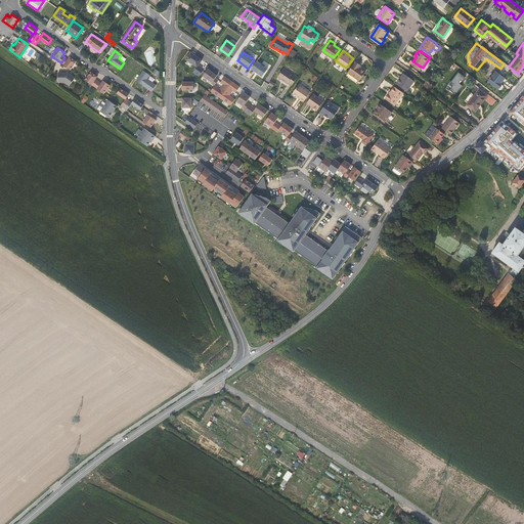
[(200,66),(204,60),(192,53),(187,60),(199,68),(194,74),(201,78),(206,71),(200,66)]
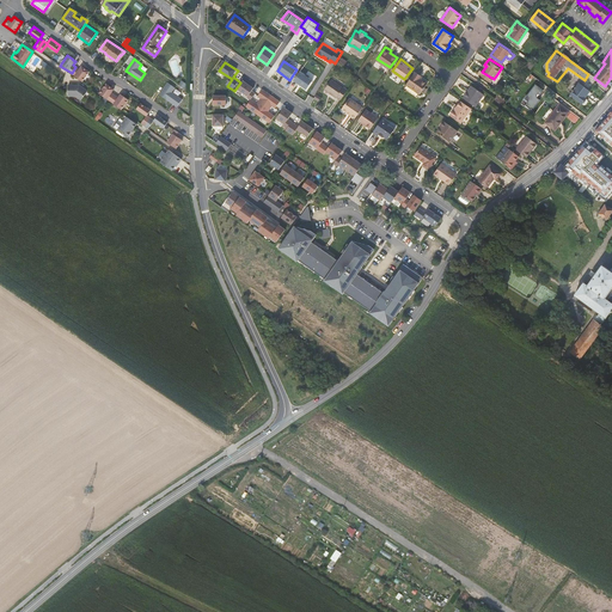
[(378,62),(375,65),(387,72),(389,69),(378,62)]
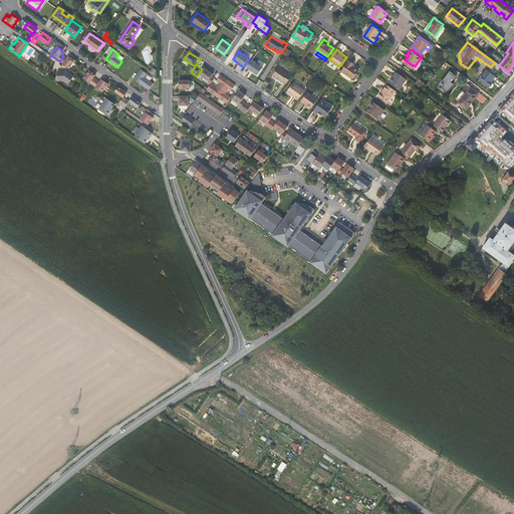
[(63,56),(60,61),(69,68),(75,60),(71,57),(69,56),(68,55),(66,58),(63,56)]
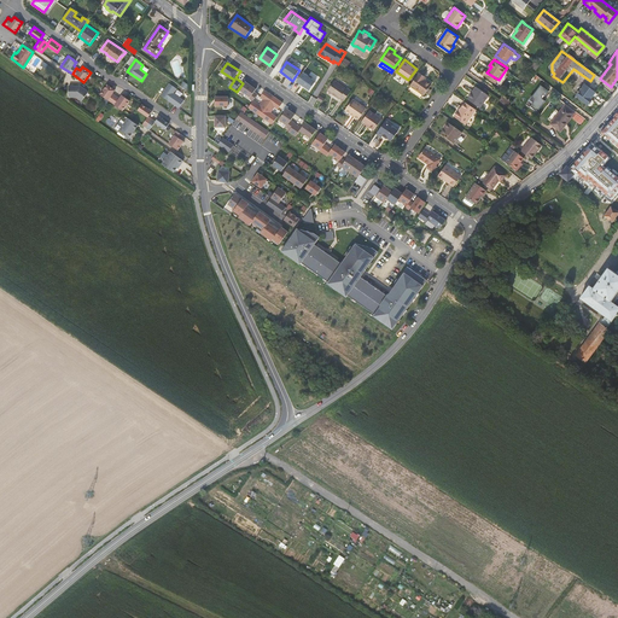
[(426,75),(420,71),(410,85),(424,94),(432,83),(424,77),(426,75)]
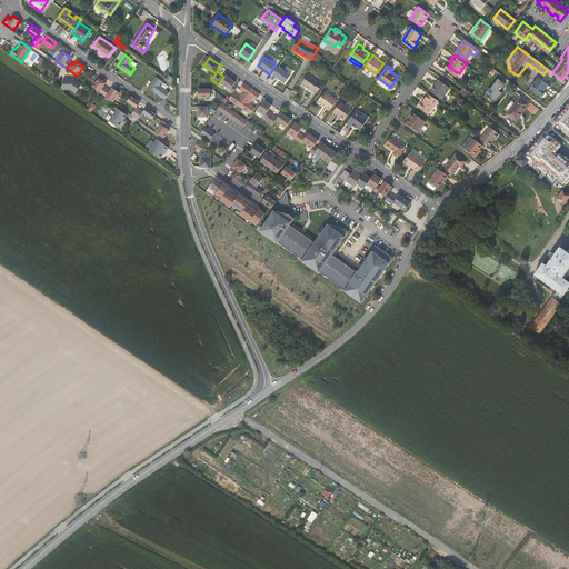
[(279,67),(273,76),(285,83),(290,76),(279,67)]
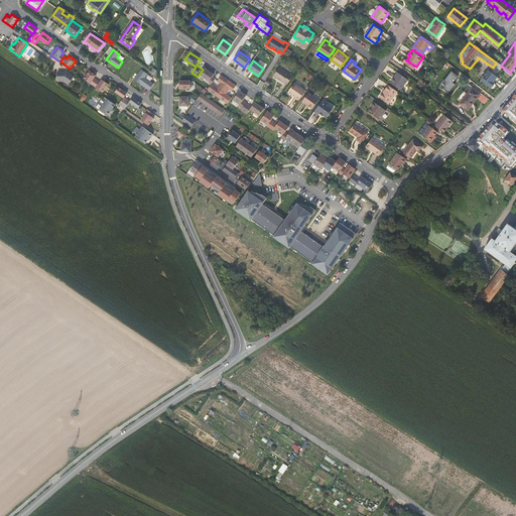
[(286,84),(292,76),(289,74),(288,74),(278,67),(272,76),(282,83),(283,82),(286,84)]
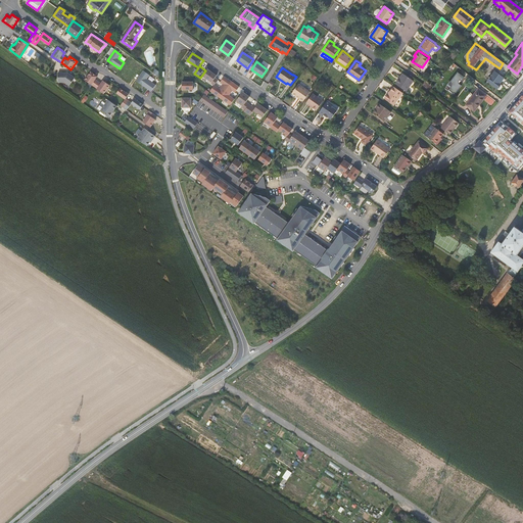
[(216,86),(220,81),(217,79),(218,77),(208,69),(203,77),(212,83),(212,84),(216,87),(216,86)]
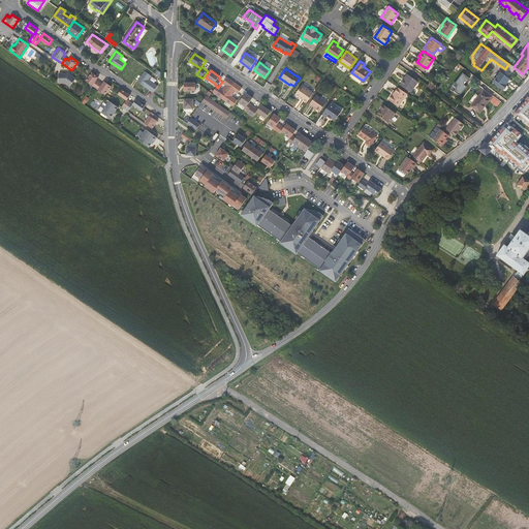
[(152,76),(145,71),(137,82),(153,93),(158,86),(149,80),(152,76)]
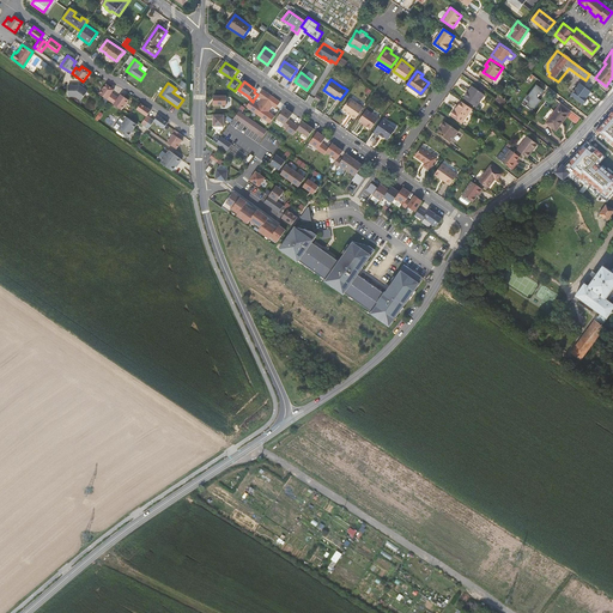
[(68,96),(76,96),(80,99),(87,91),(80,86),(78,86),(78,84),(68,84),(68,96)]
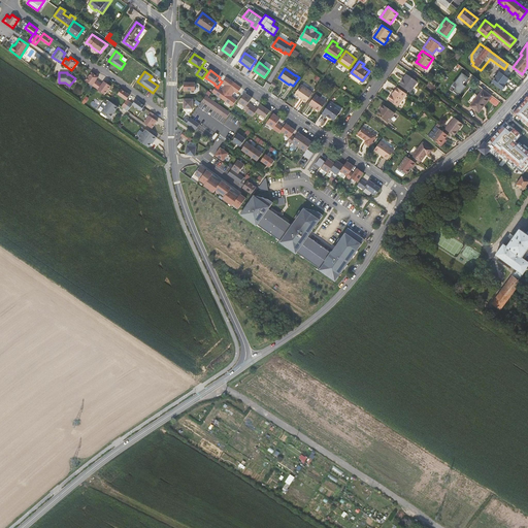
[(99,83),(97,80),(99,77),(98,76),(96,75),(92,72),(86,80),(93,87),(96,88),(99,83)]
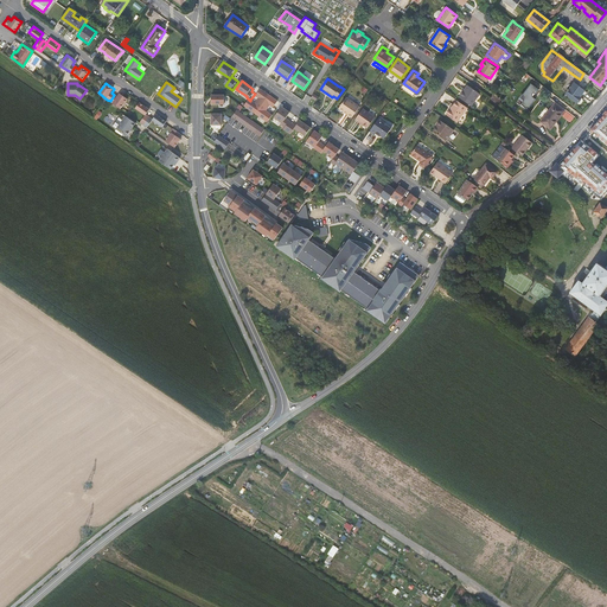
[(573,84),(562,97),(576,108),(586,94),(573,84)]
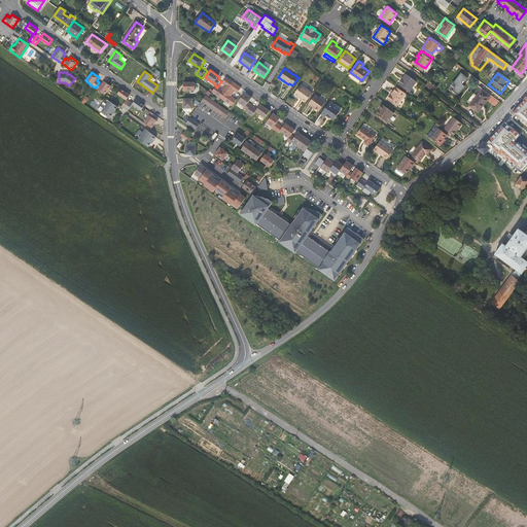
[(408,74),(400,85),(411,93),(418,82),(408,74)]
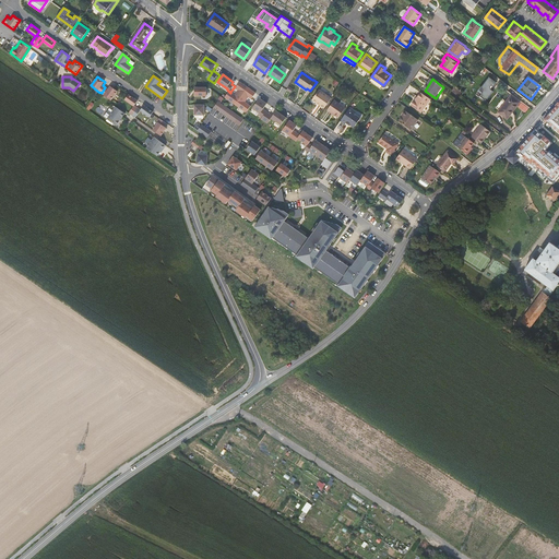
[(230,93),(226,98),(237,106),(241,100),(249,88),(241,83),(237,88),(240,91),(237,96),(230,92),(230,93)]
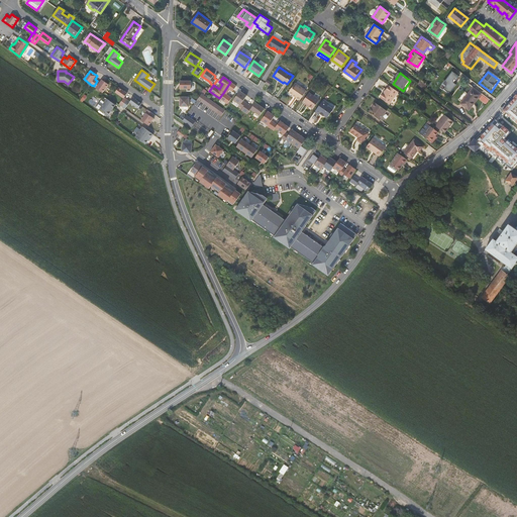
[(97,81),(94,86),(103,93),(109,85),(105,82),(103,80),(102,80),(100,83),(97,81)]
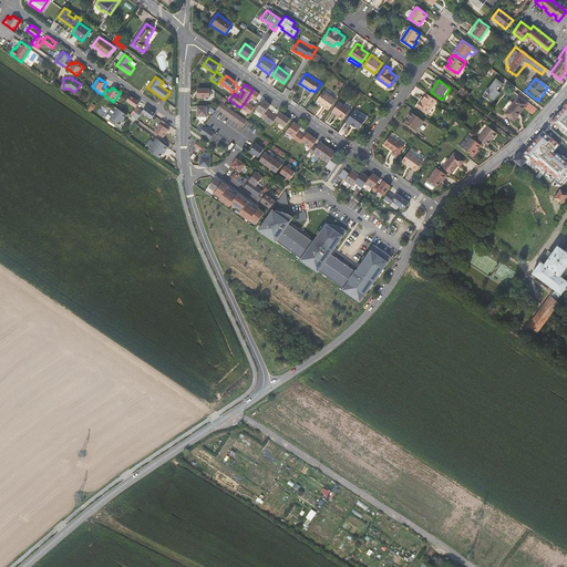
[(261,95),(253,90),(245,102),(240,107),(251,115),(256,109),(249,104),(254,100),(257,102),(261,95)]
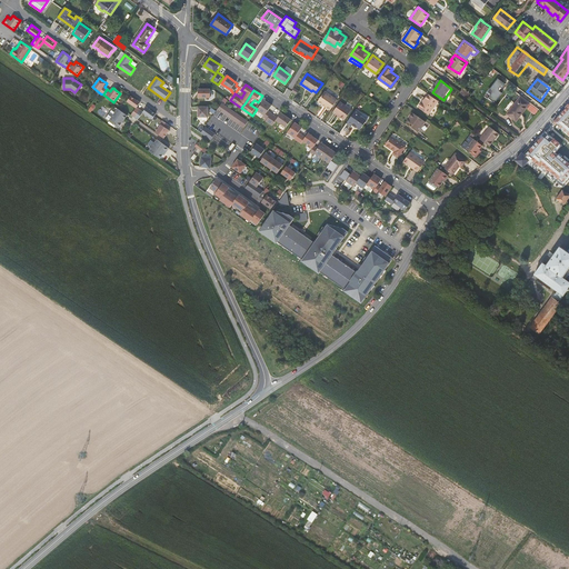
[(318,101),(330,109),(337,99),(325,91),(318,101)]
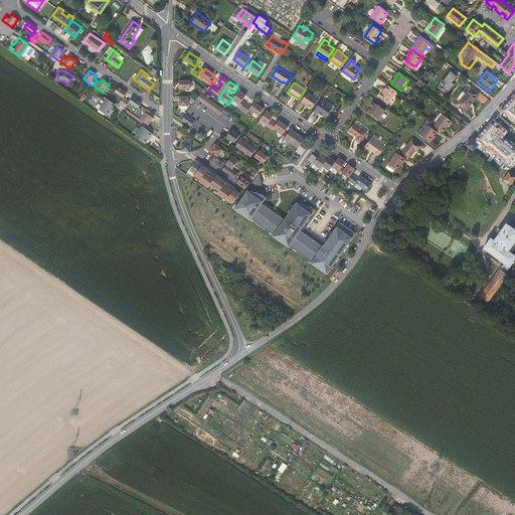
[(389,104),(397,92),(389,86),(380,98),(389,104)]
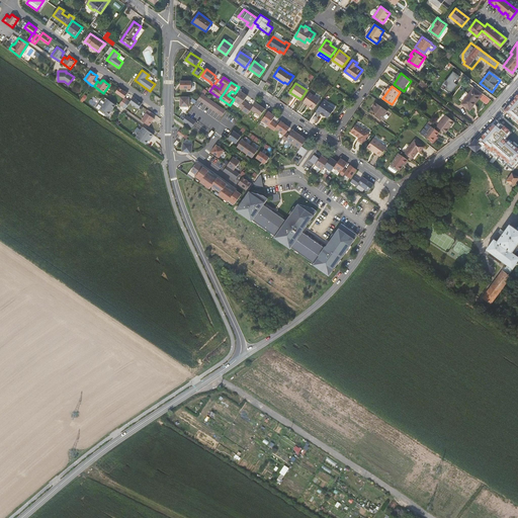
[(473,87),(460,103),(468,110),(482,94),(473,87)]
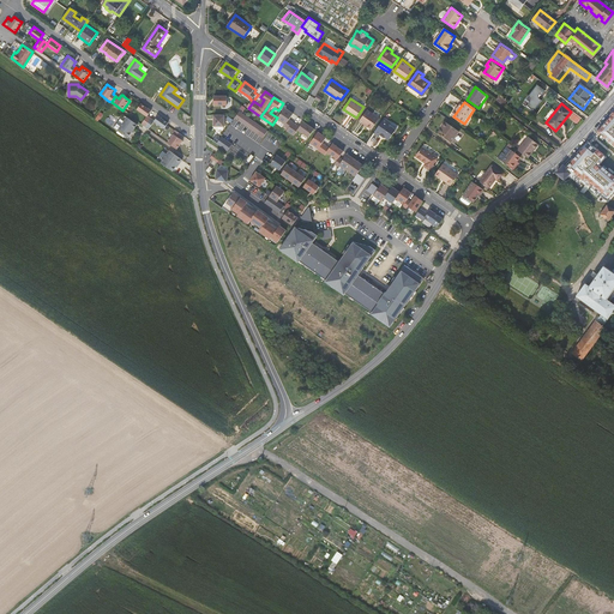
[(145,127),(151,119),(149,116),(152,112),(142,104),(138,109),(148,116),(142,125),(145,127)]
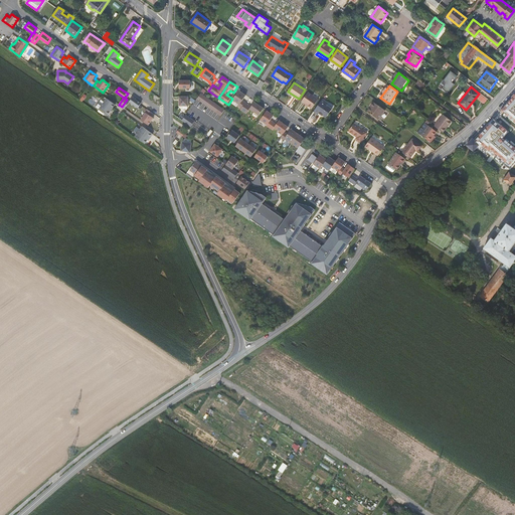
[(243,102),(247,97),(240,92),(234,101),(240,106),(239,107),(242,109),(246,104),(243,102)]
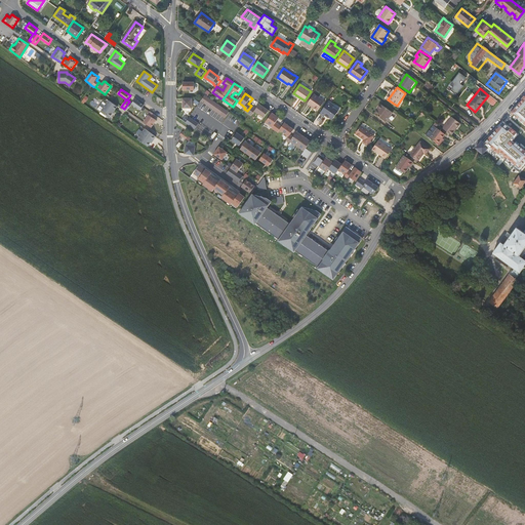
[(314,93),(308,103),(318,110),(323,101),(314,93)]
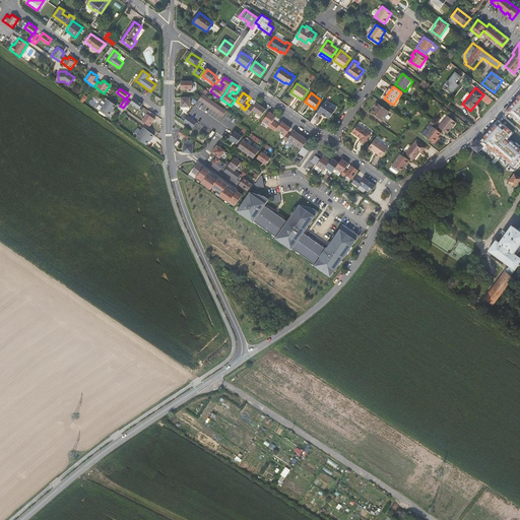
[(519,93),(506,110),(519,122),(519,93)]
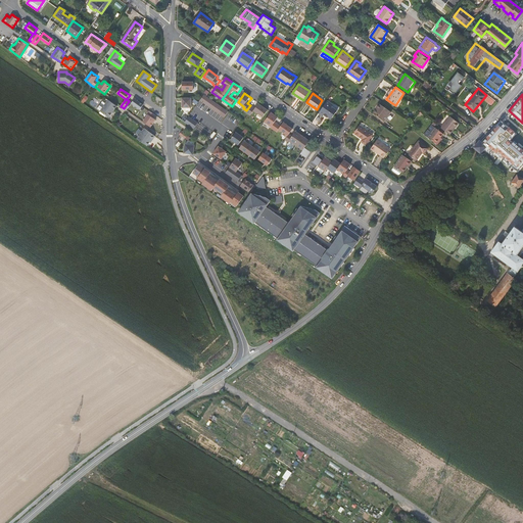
[(488,96),(485,101),(492,104),(495,99),(488,96)]
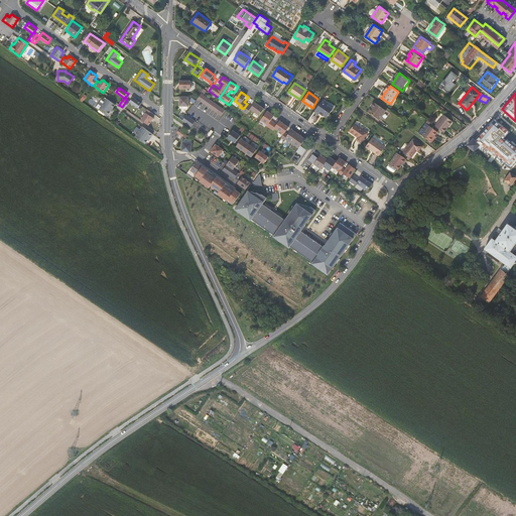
[(325,97),(315,110),(319,113),(320,111),(327,116),(333,107),(327,102),(329,100),(325,97)]
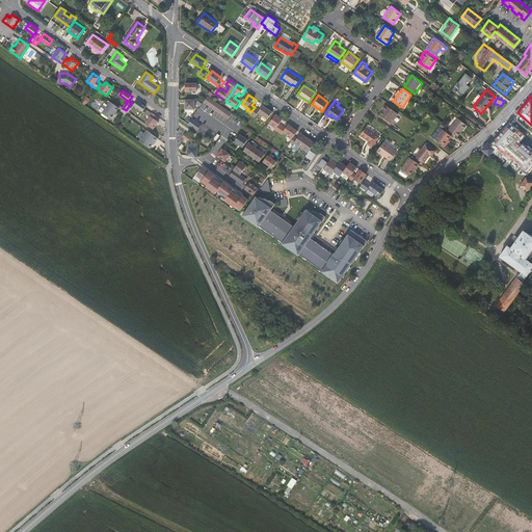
[(134,105),(131,103),(126,110),(129,112),(134,106),(142,112),(145,108),(147,107),(137,101),(134,105)]
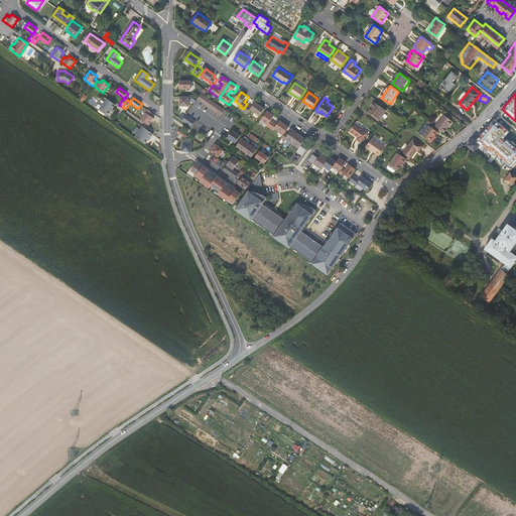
[(190,98),(181,98),(181,107),(189,107),(190,98)]
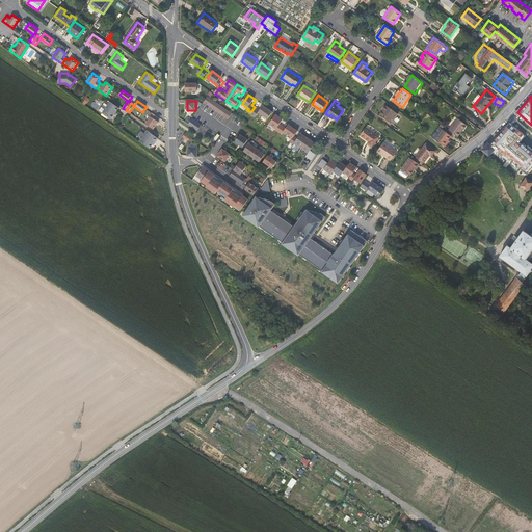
[(115,113),(120,108),(111,102),(103,112),(112,118),(115,114),(115,113)]
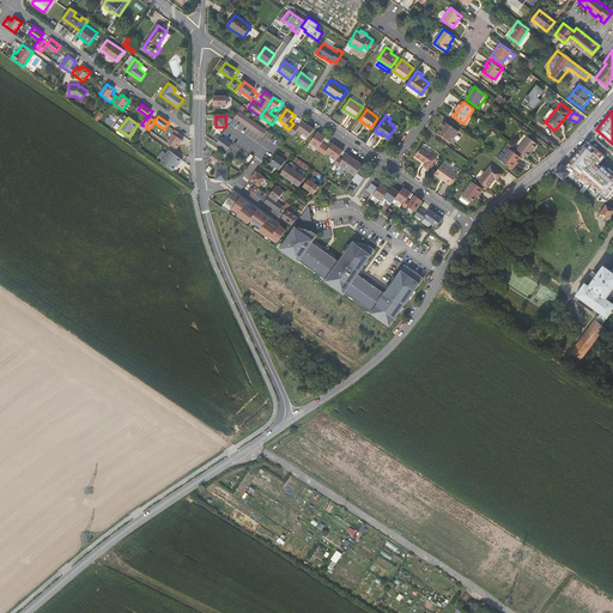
[(443,127),(439,133),(453,143),(461,132),(445,121),(442,126),(443,127)]
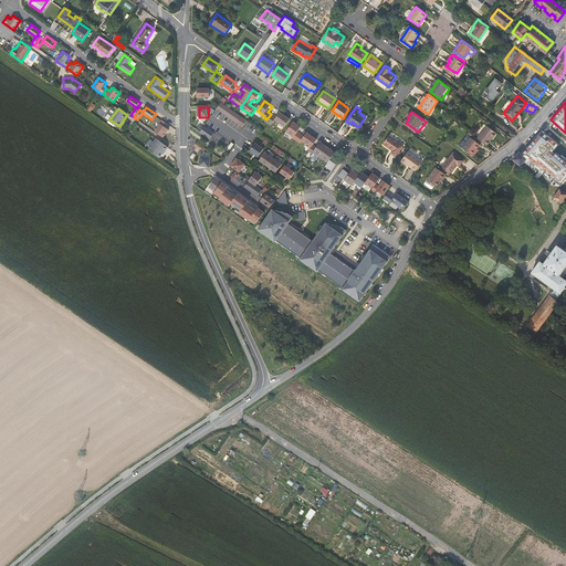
[(278,118),(271,114),(266,119),(265,122),(272,126),(276,121),(286,128),(292,121),(281,113),(278,118)]
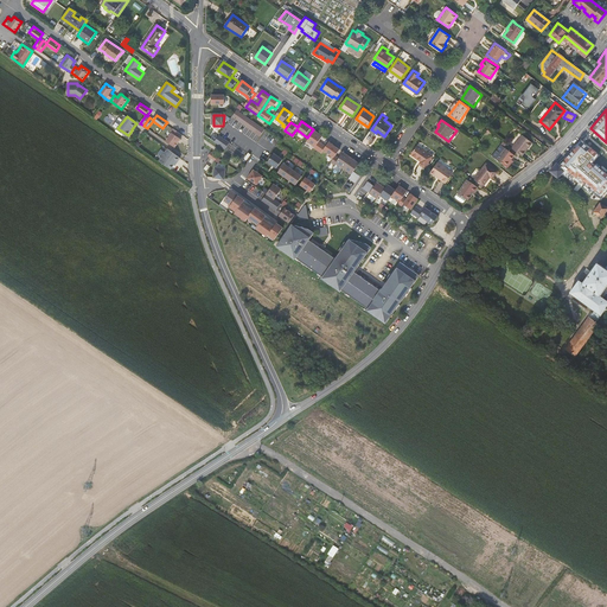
[(174,129),(171,133),(172,134),(166,142),(176,148),(181,140),(178,138),(180,134),(174,129)]
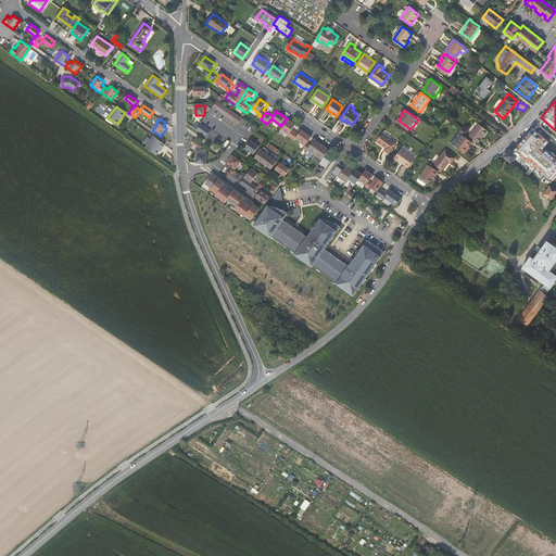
[(293,130),(298,126),(290,121),(282,130),(290,136),(289,137),(292,139),(293,138),(297,133),(293,130)]
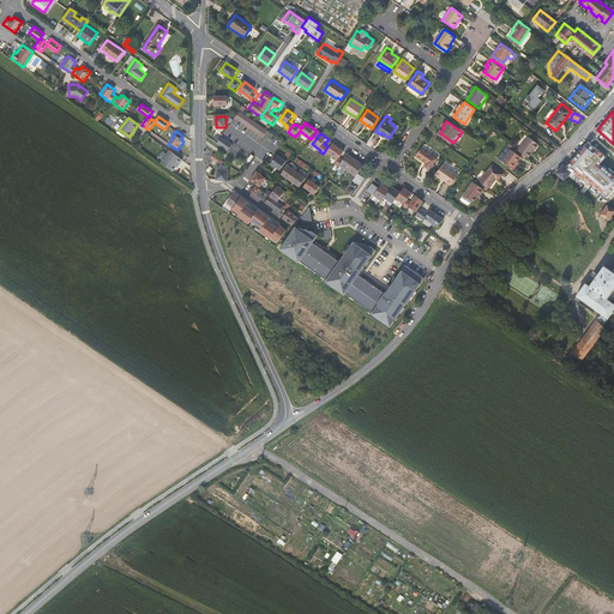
[(519,150),(530,158),(541,144),(530,137),(519,150)]
